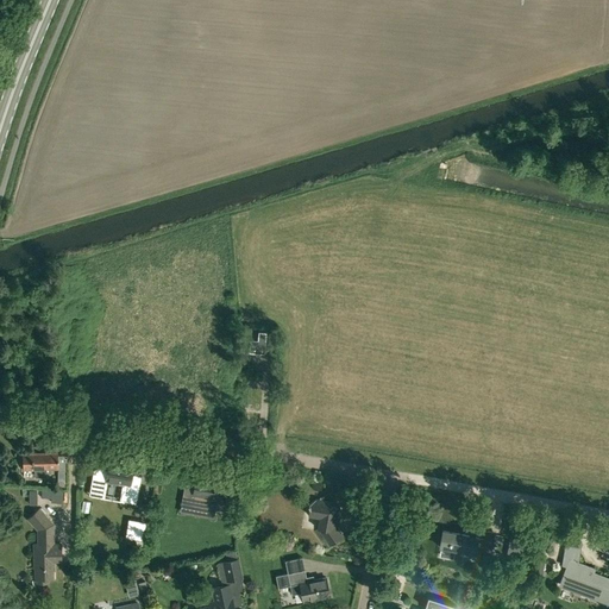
[(267,353),(269,333),(261,332),(259,340),(252,340),(251,352),(267,353)]
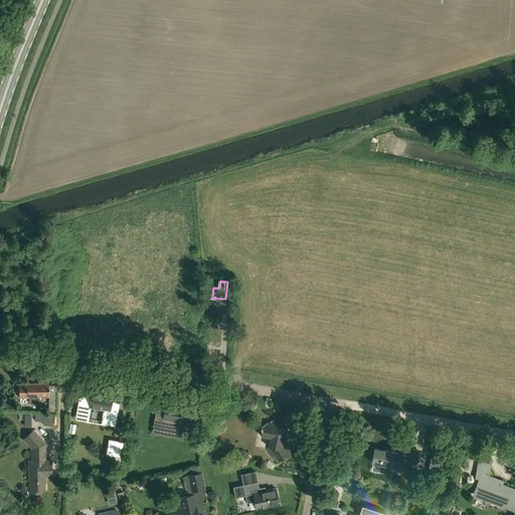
[(19,396),(29,396),(30,403),(40,403),(39,396),(49,396),(49,382),(46,383),(46,378),(38,378),(38,383),(19,383),(19,396)]
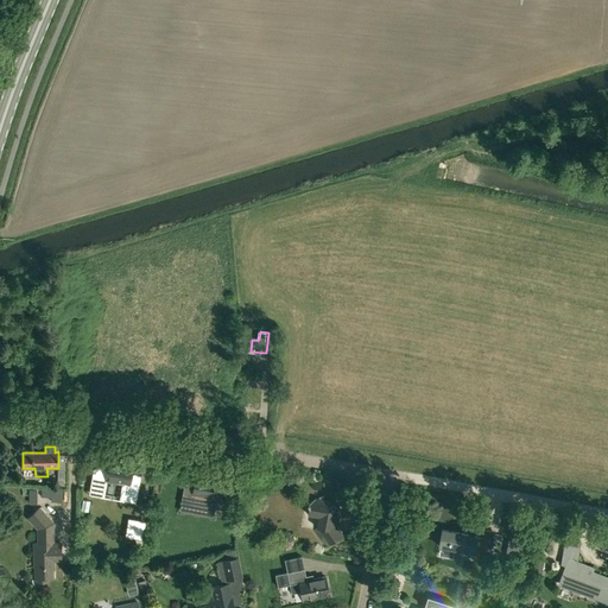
[(109,460),(107,470),(95,468),(90,494),(106,496),(108,480),(124,483),(120,499),(135,502),(140,476),(132,475),(134,464),(109,460)]
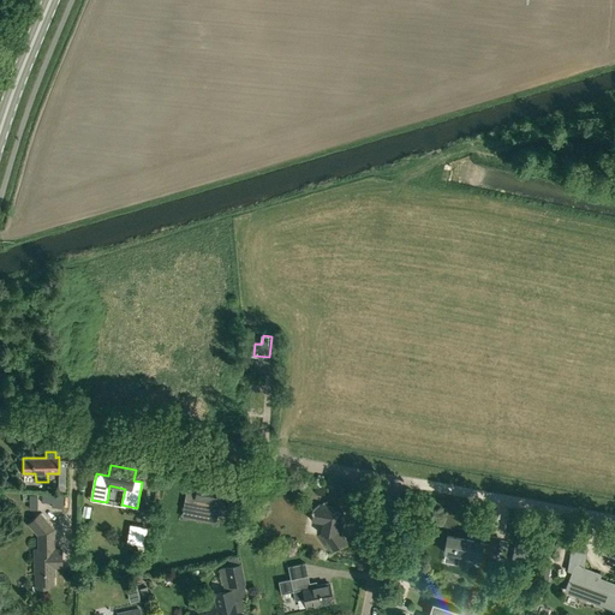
[(187,485),(183,508),(184,508),(192,509),(218,514),(234,517),(236,512),(238,496),(222,494),(224,485),(202,482),(201,488),(197,487),(187,485)]
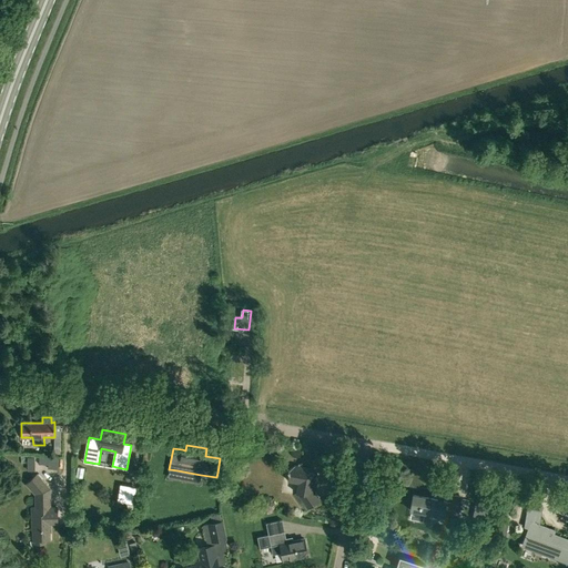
[(39,457),(39,466),(48,467),(48,468),(59,469),(60,458),(39,457)]
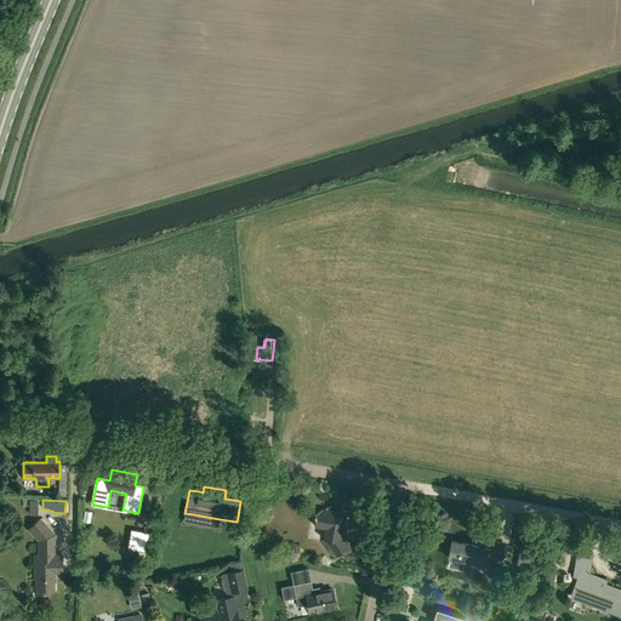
[(323,508),(314,514),(315,517),(314,524),(326,527),(325,539),(329,545),(337,556),(351,546),(342,535),(347,513),(323,508)]
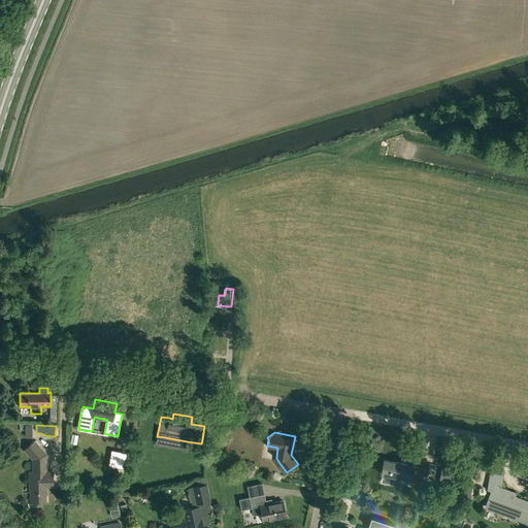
[(46,454),(34,441),(25,450),(33,459),(33,471),(29,471),(30,492),(31,492),(31,501),(32,501),(32,505),(41,504),(41,501),(45,501),(45,494),(46,494),(46,454)]
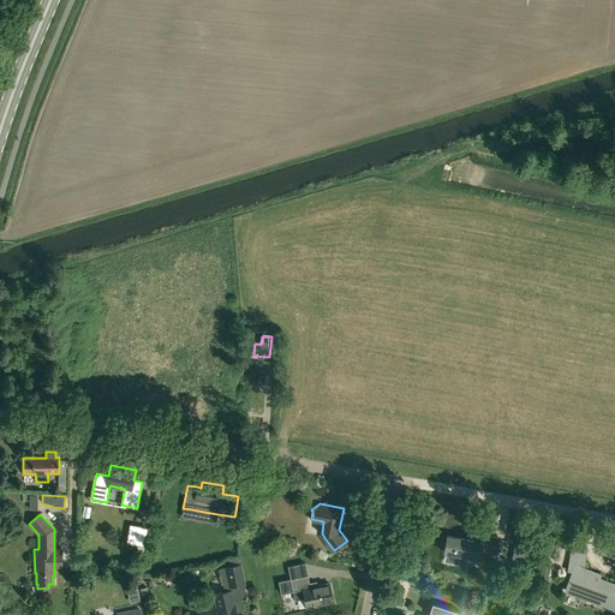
[(144,547),(148,527),(139,526),(138,536),(129,533),(126,543),(144,547)]
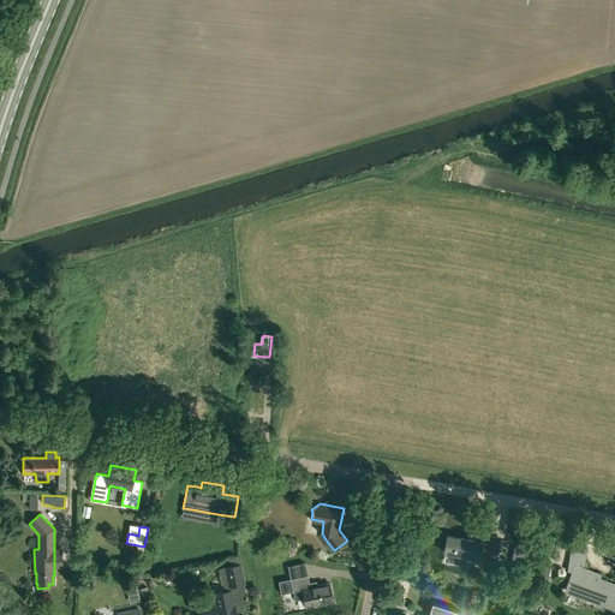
[(484,543),(479,542),(481,538),(475,537),(475,541),(448,536),(445,551),(481,559),(482,553),(496,556),(500,538),(491,536),(490,544),(484,543)]
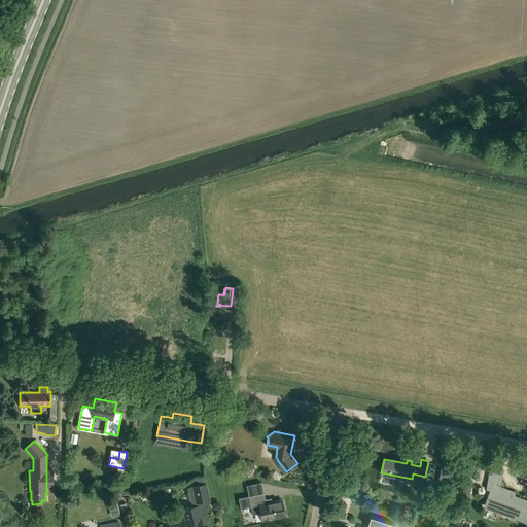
[(442,465),(438,479),(454,482),(456,468),(442,465)]
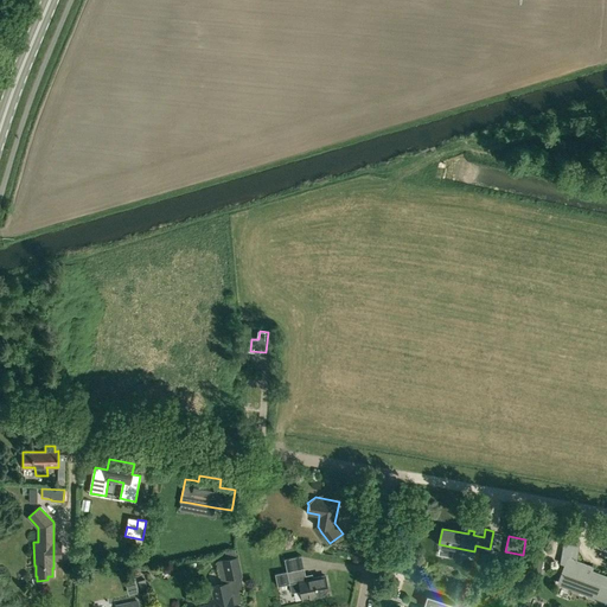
[(561,577),(557,585),(606,602),(606,600),(606,576),(593,572),(594,568),(576,561),(579,547),(564,543),(562,555),(561,564),(566,564),(561,577)]
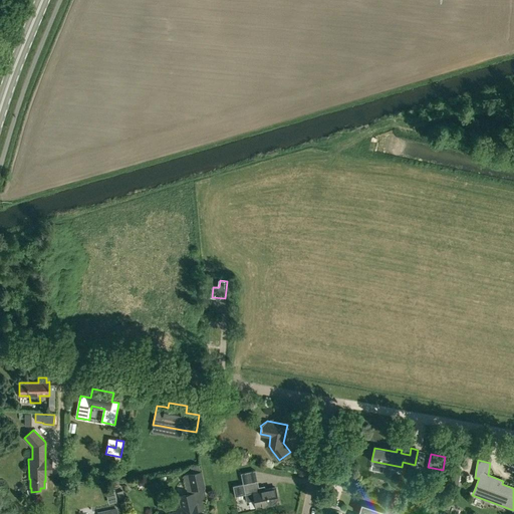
[(451,468),(449,483),(458,485),(460,469),(451,468)]
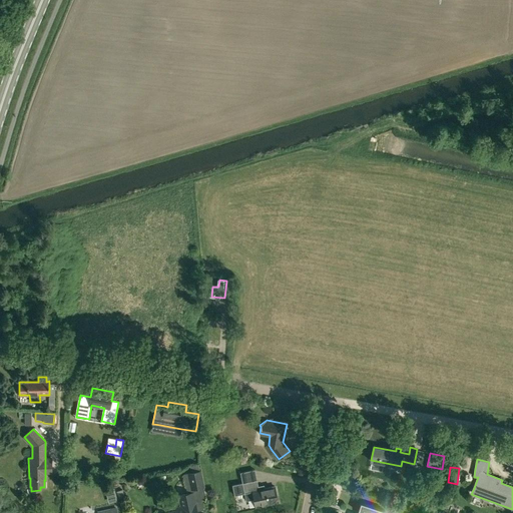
[(200,468),(187,471),(191,488),(204,485),(200,468)]
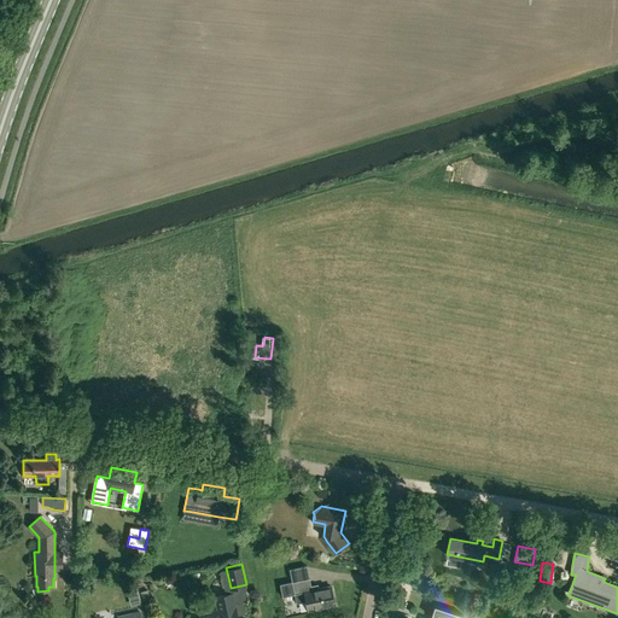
[(332,586),(313,590),(310,578),(292,582),(297,604),(307,601),(308,611),(336,605),(332,586)]
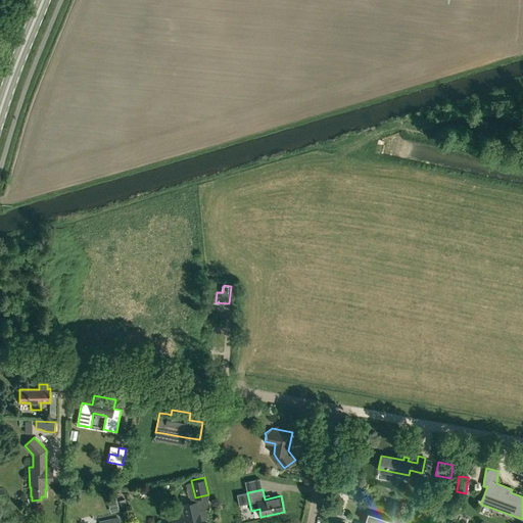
[(170,522),(165,522),(200,522),(201,521),(196,501),(191,502),(189,502),(181,504),(184,516),(180,517),(181,520),(170,522)]
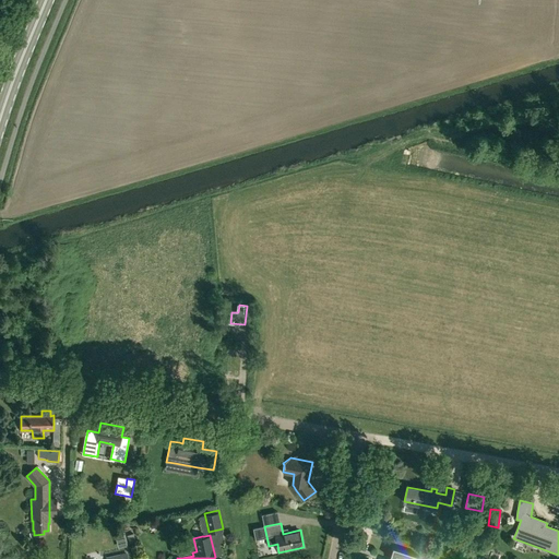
[(466,542),(466,550),(479,551),(480,543),(466,542)]
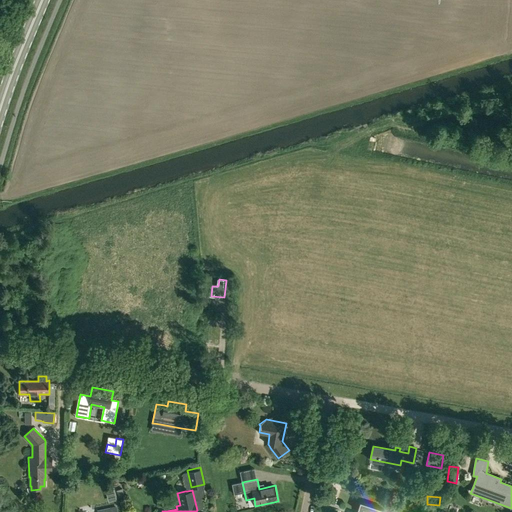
[(357,510),(361,511),(385,511),(386,510),(360,501),(357,510)]
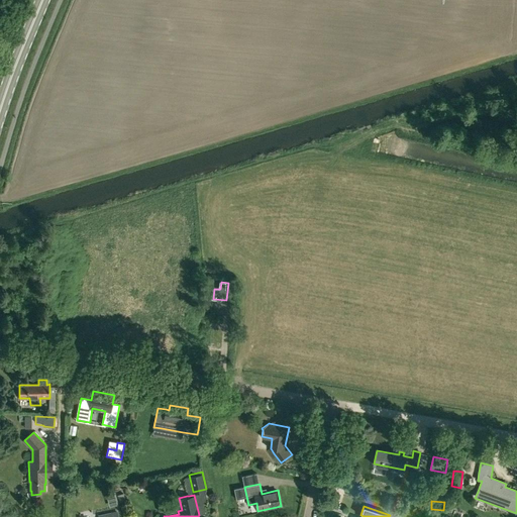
All buildings are outlined.
